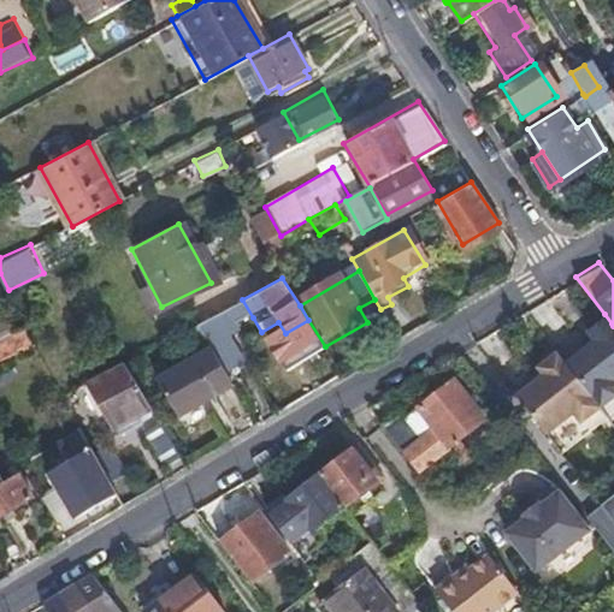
[(242,299),(213,315),(224,333),(253,318),(242,299)]
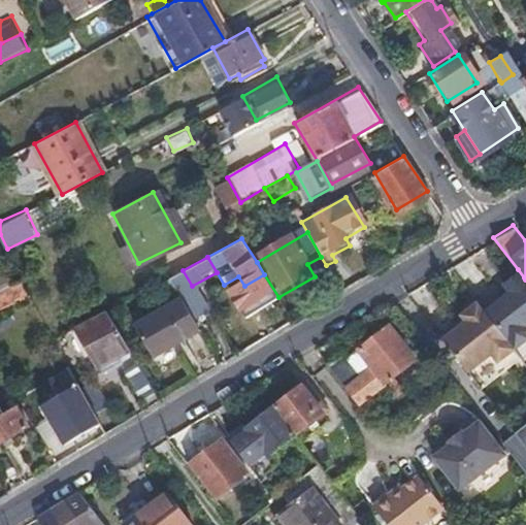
[(507,290),(483,309),(512,348),(518,356),(525,349),(525,280),(524,277),(518,269),(501,282),(507,290)]
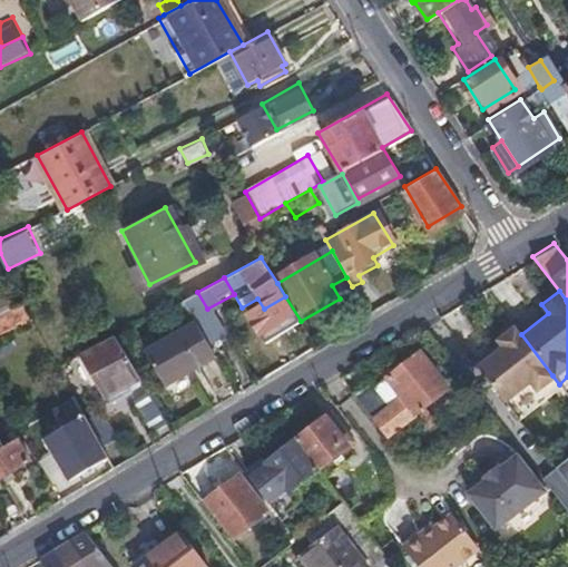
[(183,300),(191,311),(207,340),(222,332),(207,309),(197,292),(183,300)]
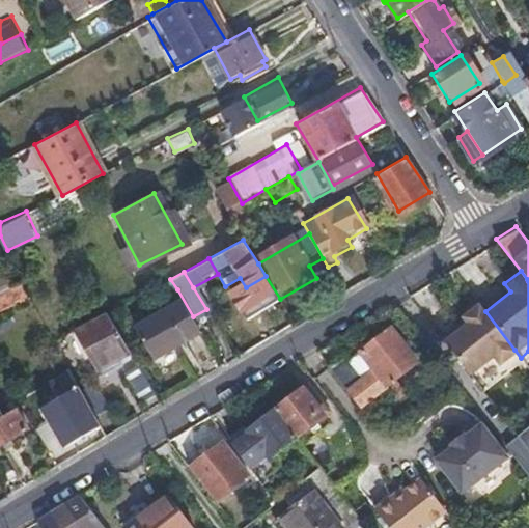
[(248,318),(280,299),(266,276),(246,287),(255,302),(243,310),(248,318)]
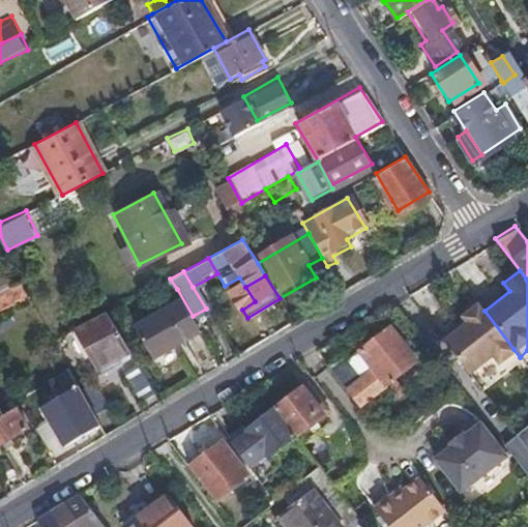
[(145,350),(196,321),(193,316),(177,289),(126,319),(145,350)]
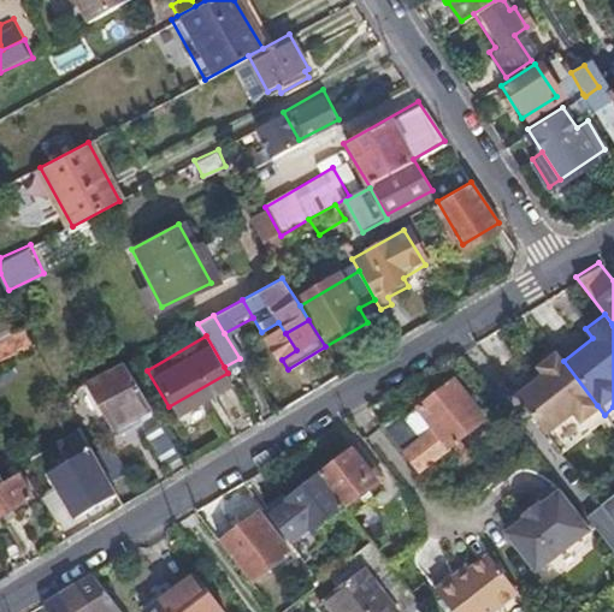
[(541,373),(514,393),(543,432),(570,411),(577,421),(597,405),(564,361),(555,350),(536,366),(541,373)]
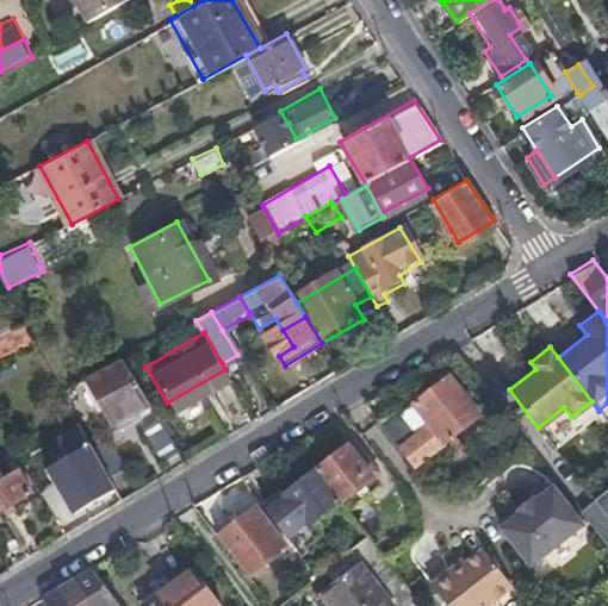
[(141,419),(155,411),(125,363),(123,358),(82,380),(121,439),(146,426),(141,419)]
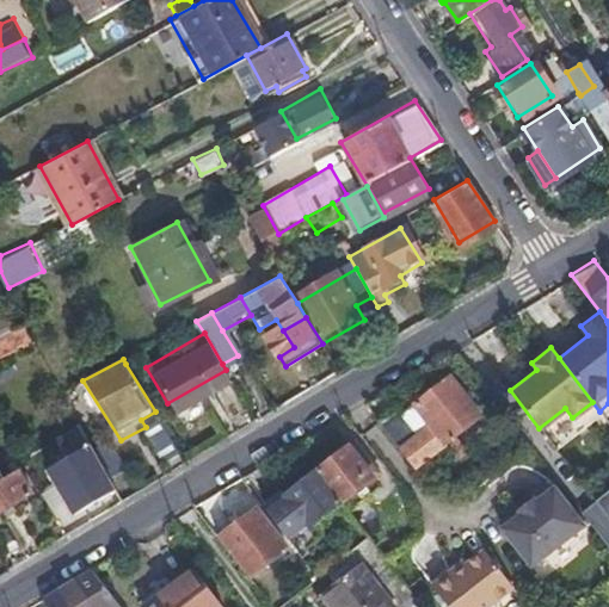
[(405,398),(377,417),(416,464),(442,444),(455,460),(468,451),(465,445),(457,448),(448,434),(474,414),(446,376),(410,402),(405,398)]
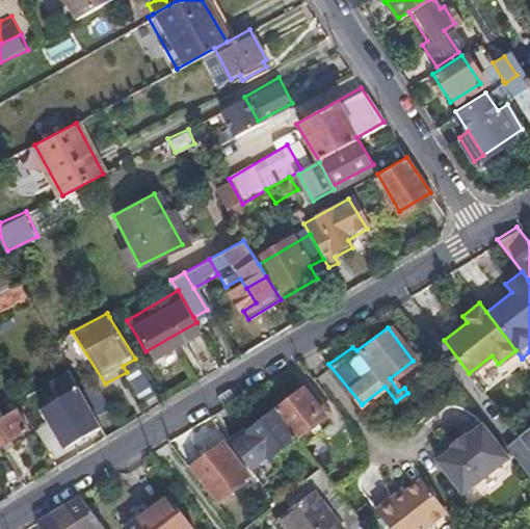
[(492,355),(469,373),(481,390),(522,359),(515,350),(498,364),(492,355)]
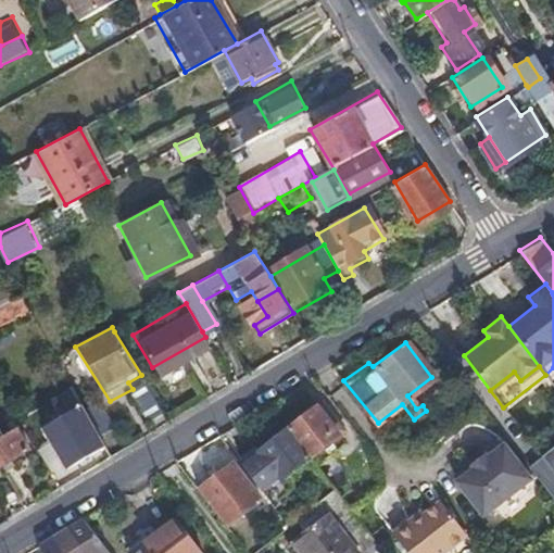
[(152,382),(135,389),(143,416),(161,410),(152,382)]
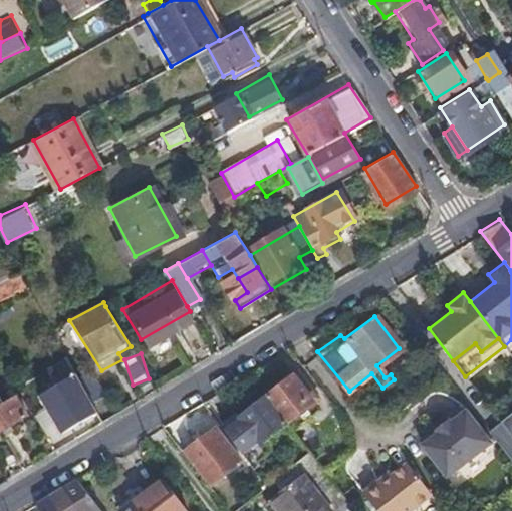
[(292,371),(263,394),(283,420),(312,396),(292,371)]
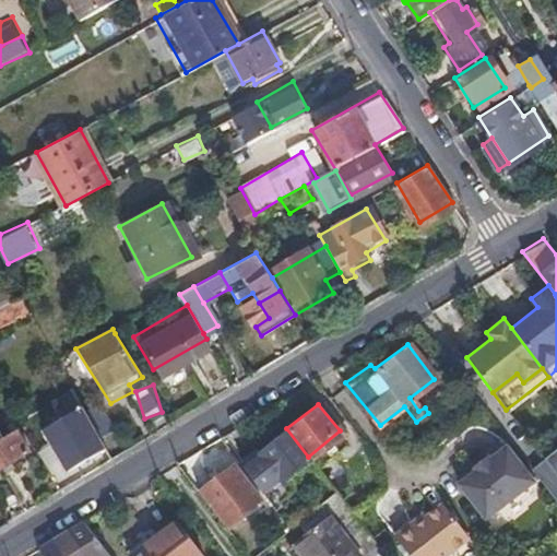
[(47,430),(49,435),(64,461),(70,470),(105,449),(82,411),(47,430)]
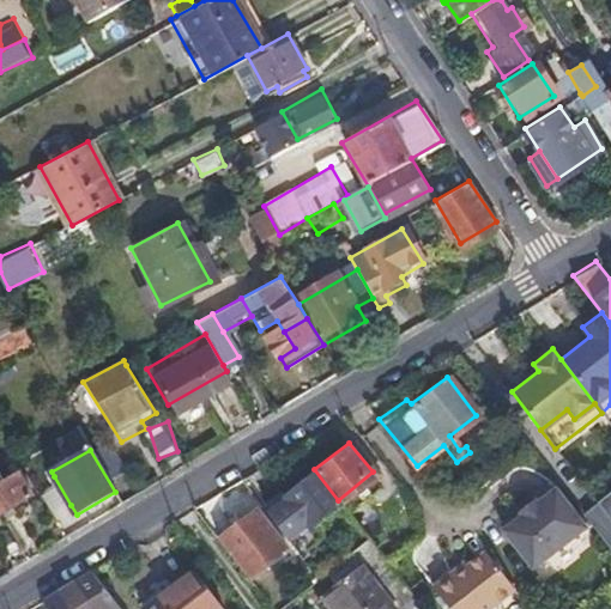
[(338,500),(314,469),(284,493),(308,523),(324,510),(354,548),(354,547),(368,537),(346,511),(338,500)]
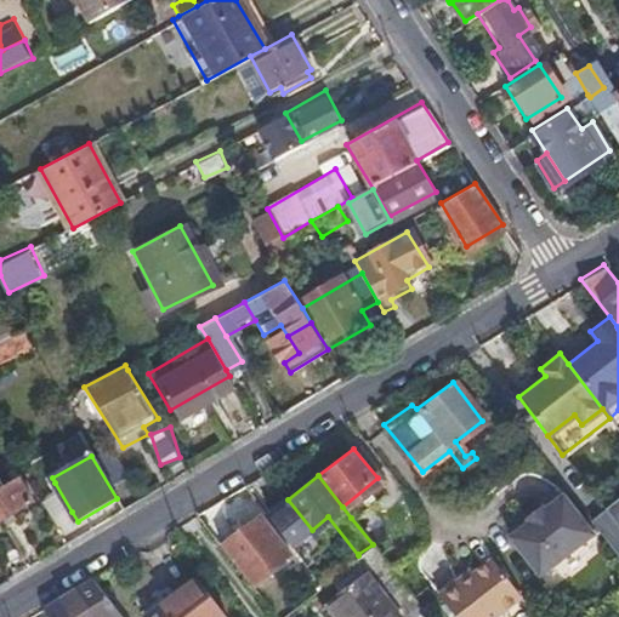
[(0,516),(33,497),(20,478),(5,486),(0,478),(0,516)]
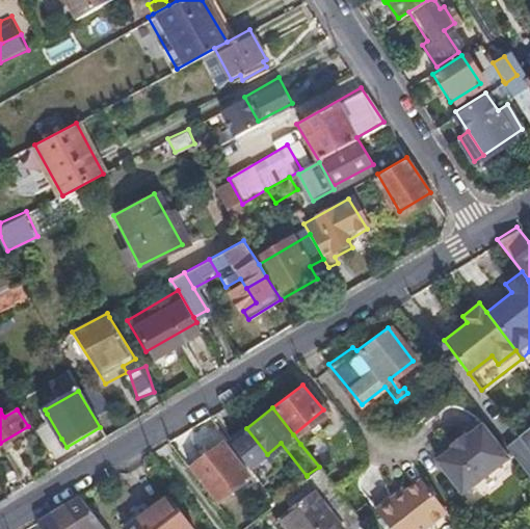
[(61,439),(47,414),(35,421),(49,446),(61,439)]
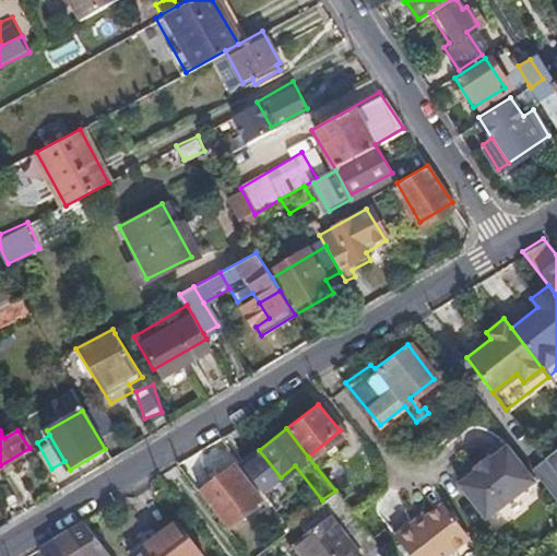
[(556,438),(524,463),(556,505),(556,438)]
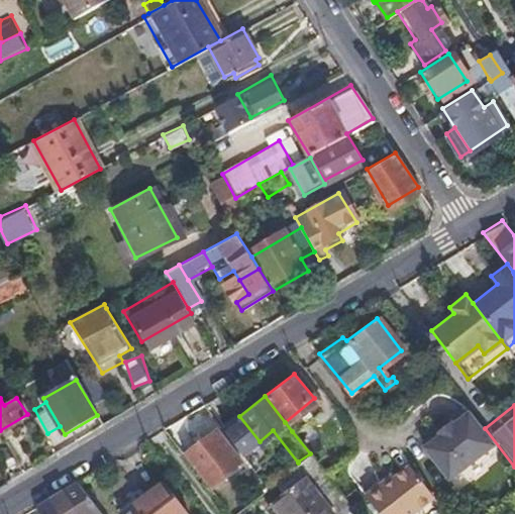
[(468,411),(422,447),(446,479),(492,442),(468,411)]
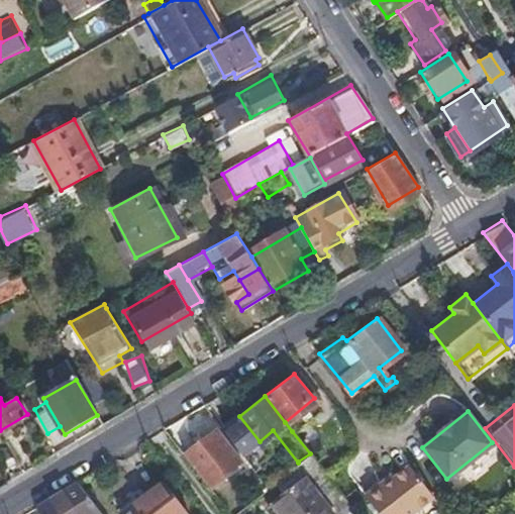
[(292,431),(310,453),(324,443),(307,420),(292,431)]
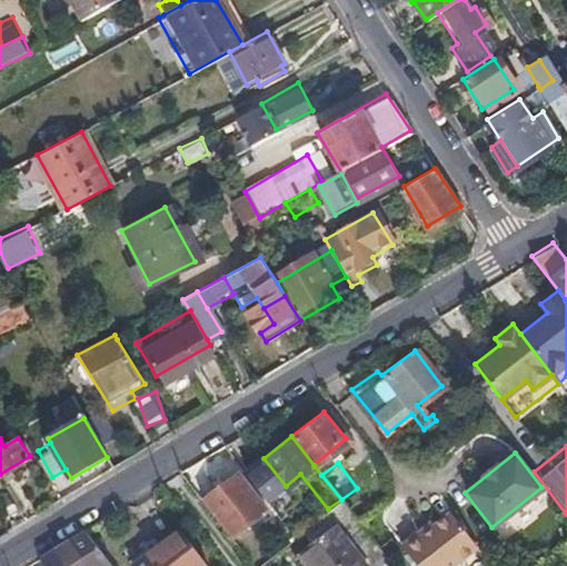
[(239,469),(200,499),(222,527),(229,536),(267,506),(239,469)]
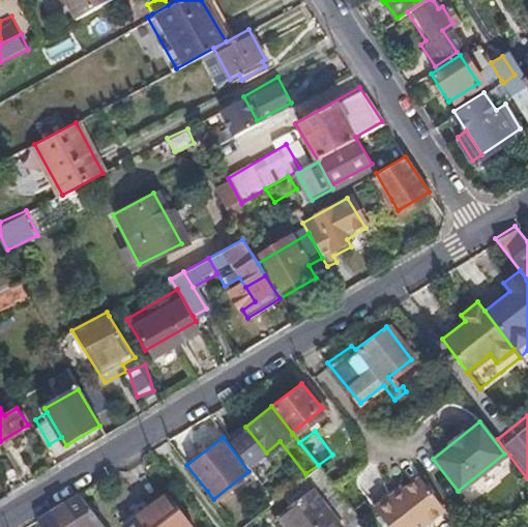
[(305,473),(305,474),(289,487),(298,497),(280,511),(291,526),(341,526),(312,491),(317,487),(320,491),(324,488),(345,516),(348,519),(351,517),(354,520),(349,526),(367,526),(333,484),(318,465),(305,473)]
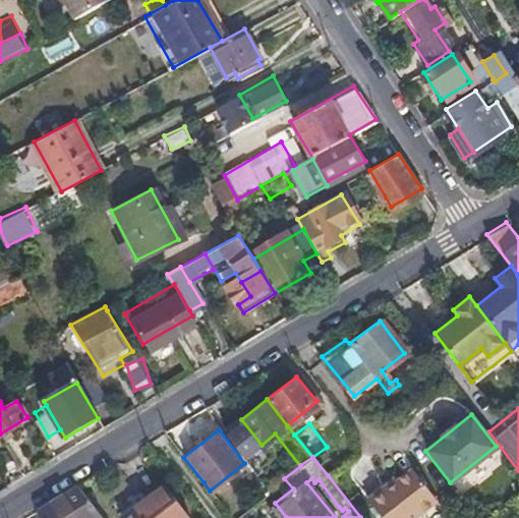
[(411,467),(396,479),(421,512),(437,500),(411,467)]
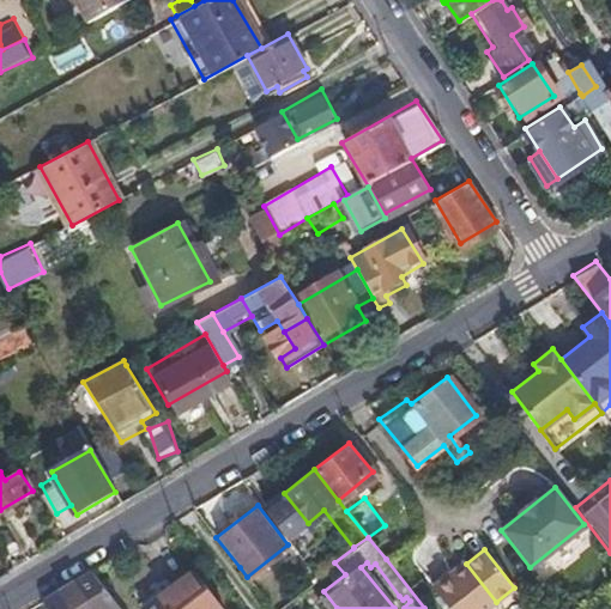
[(370,567),(403,608),(404,608),(410,601),(406,597),(403,600),(399,596),(375,564),(370,567)]
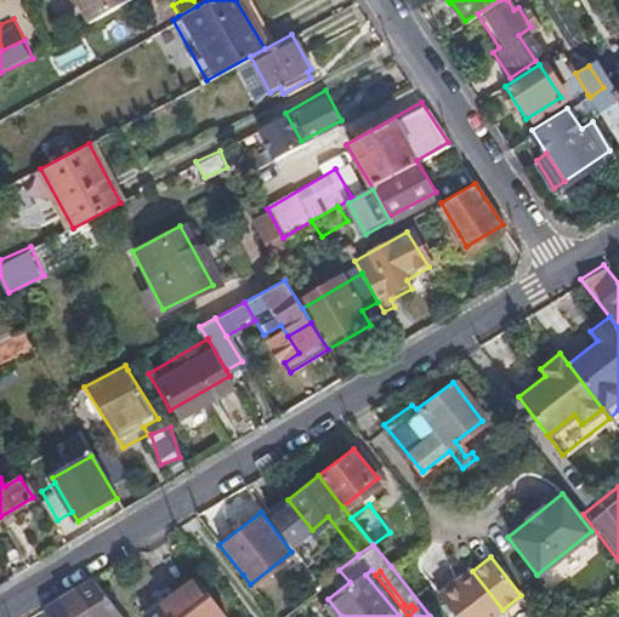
[(493,616),(503,610),(472,571),(465,576),(463,575),(461,572),(438,590),(458,616),(493,616)]
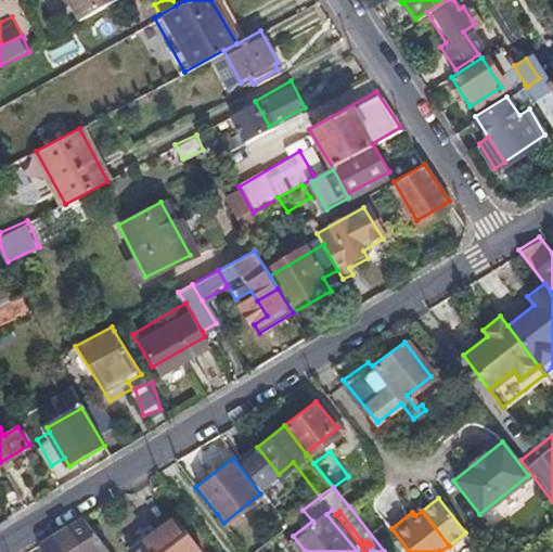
[(174,513),(138,541),(146,551),(192,551),(200,547),(174,513)]
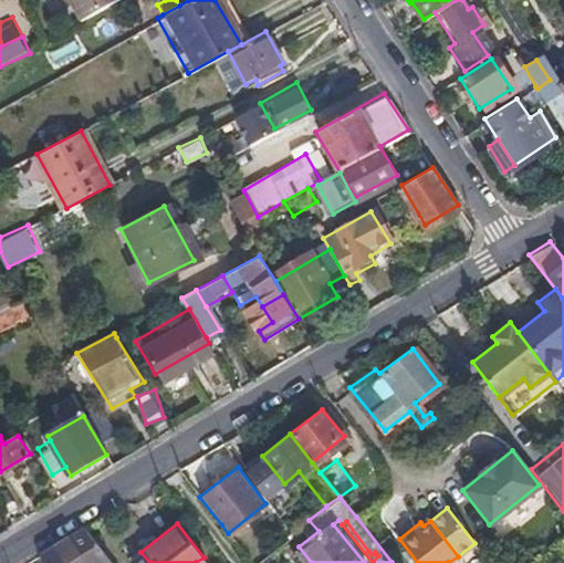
[(44,562),(110,562),(81,524),(38,550),(44,562)]
